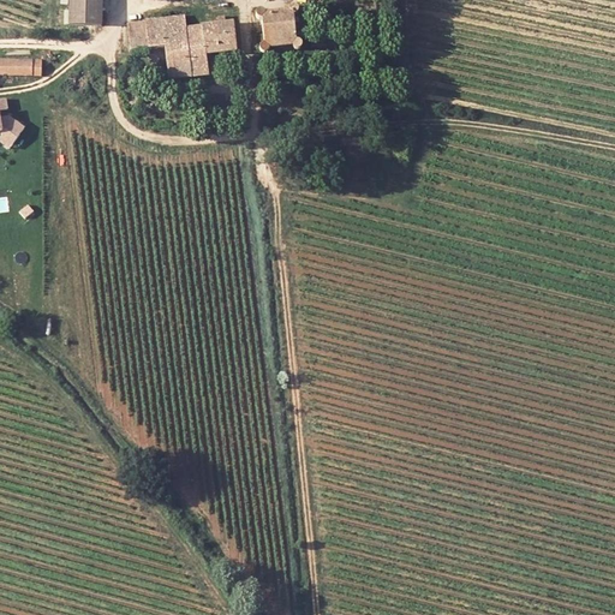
[(103,0),(70,0),(71,24),(105,24),(103,0)]
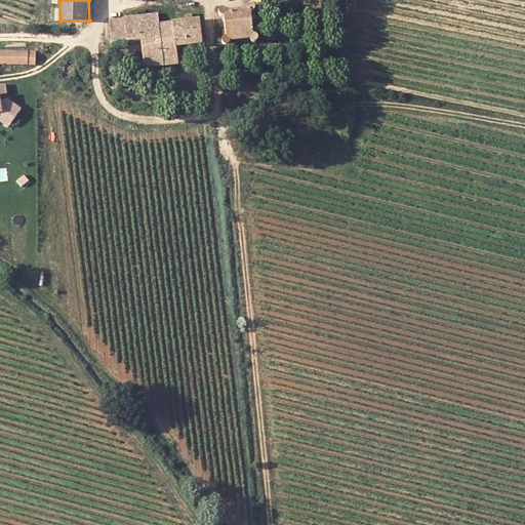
[(246,9),(228,11),(227,9),(225,8),(223,8),(219,8),(218,10),(218,12),(218,14),(219,16),(224,16),(226,36),(224,37),(223,37),(221,39),(221,42),(223,44),(225,45),(227,45),(230,44),(231,42),(231,39),(250,37),(251,39),(251,41),(253,42),(256,42),(258,42),(259,40),(260,38),(259,36),(256,33),(253,33),(251,13),(253,13),(254,11),(254,8),(254,6),(253,5),(251,4),(249,4),(246,6),(246,9)]
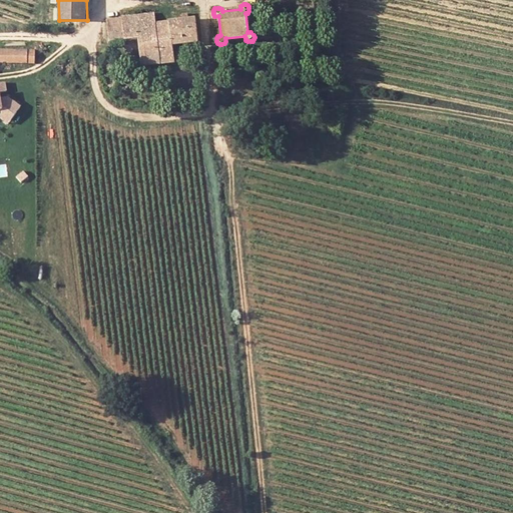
[(155,13),(122,16),(123,28),(108,30),(109,44),(138,40),(141,66),(176,62),(173,44),(198,41),(195,18),(187,18),(185,13),(178,13),(178,17),(183,17),(183,20),(157,22),(155,13)]
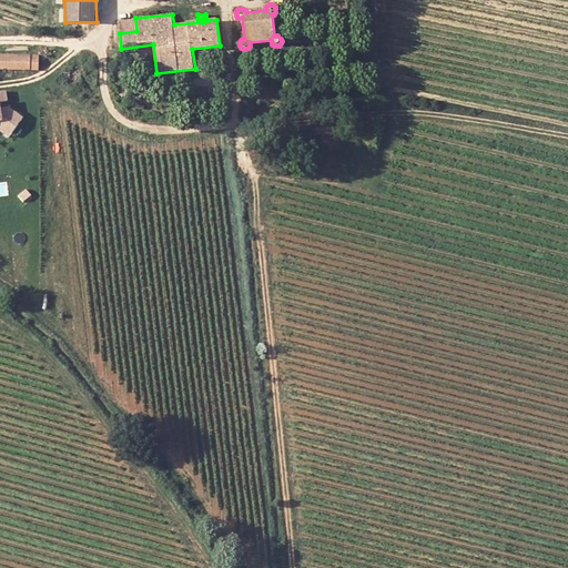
[(137,31),(135,18),(119,20),(120,33),(137,31)]
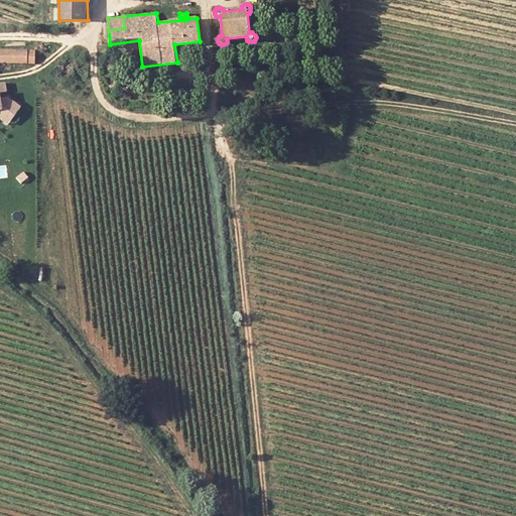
[(0,63),(36,66),(36,52),(0,50),(0,63)]
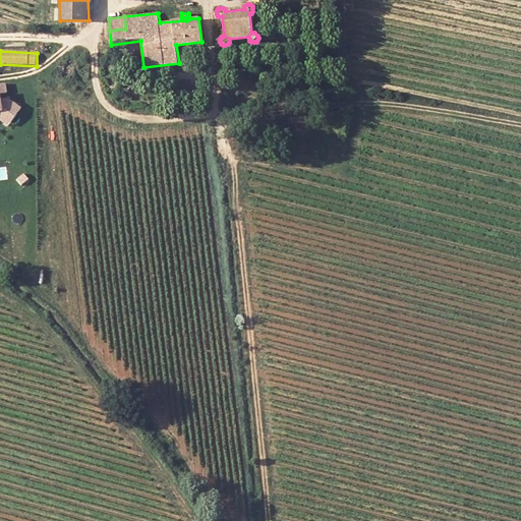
[(0,122),(15,122),(14,102),(8,103),(7,82),(0,82),(0,122)]
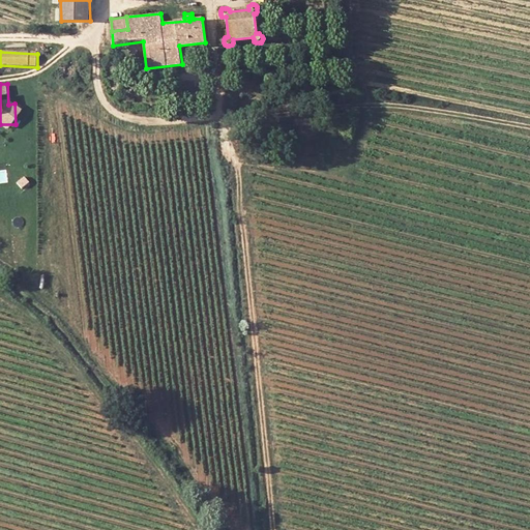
All buildings are outlined.
